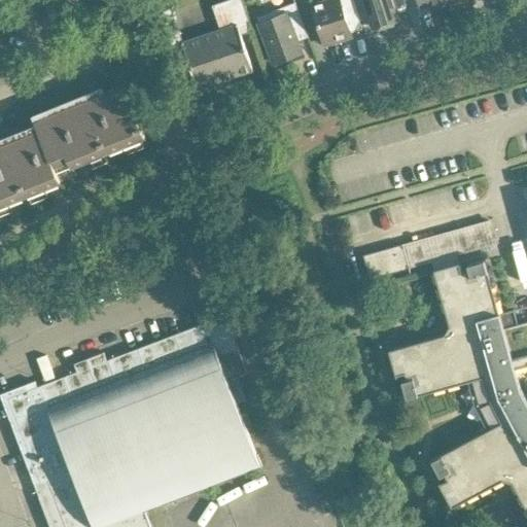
[(221,29),(210,33),(225,79),(253,70),(239,27),(249,23),(241,0),(226,0),(213,5),(221,29)]
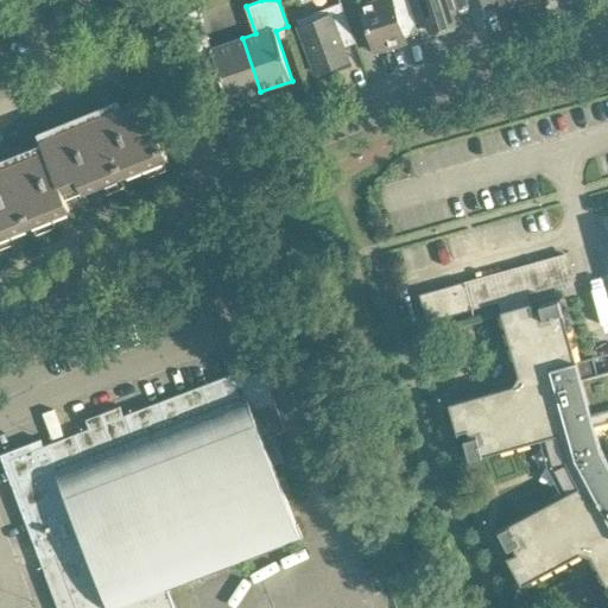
[(377,0),(377,1),(360,6),(367,30),(374,51),(396,45),(394,42),(405,38),(392,0),(377,0)]
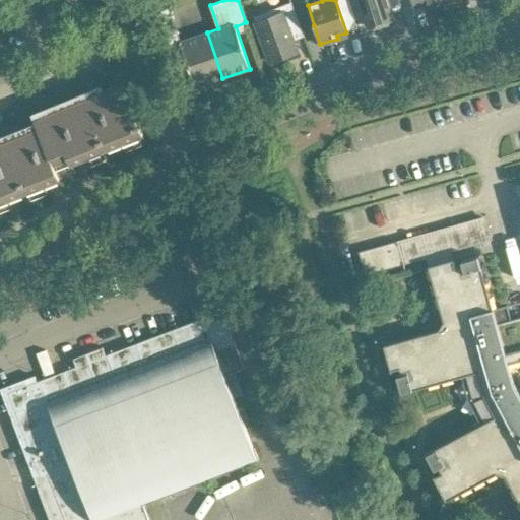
[(360,0),(369,28),(394,20),(390,8),(400,5),(400,6),(401,6),(398,0),(360,0)]
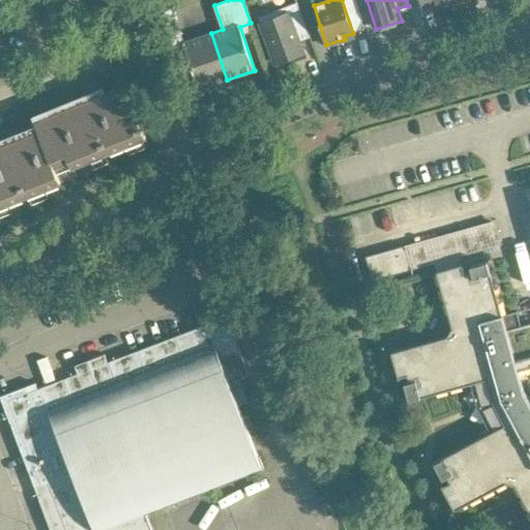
[(419,0),(422,8),(432,5),(433,8),(450,3),(448,0),(419,0)]
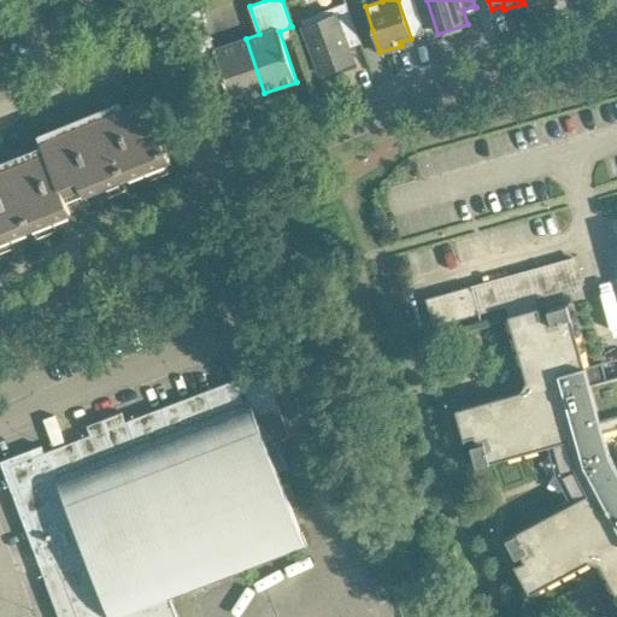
[(322,74),(353,62),(348,48),(360,43),(345,3),(319,12),(322,19),(304,27),(322,74)]
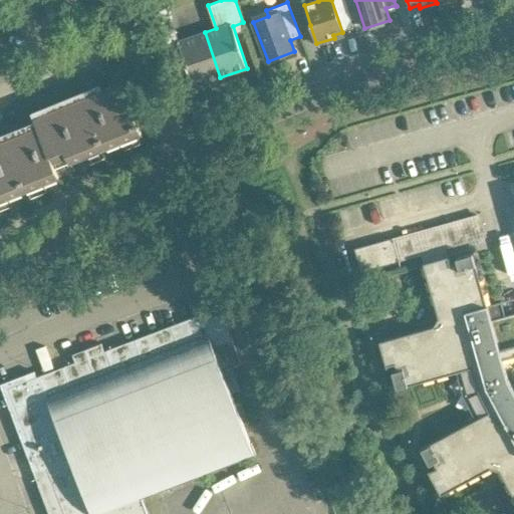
[(168,8),(156,12),(168,47),(179,43),(186,65),(184,66),(186,73),(189,73),(193,87),(220,77),(205,32),(179,41),(168,8)]
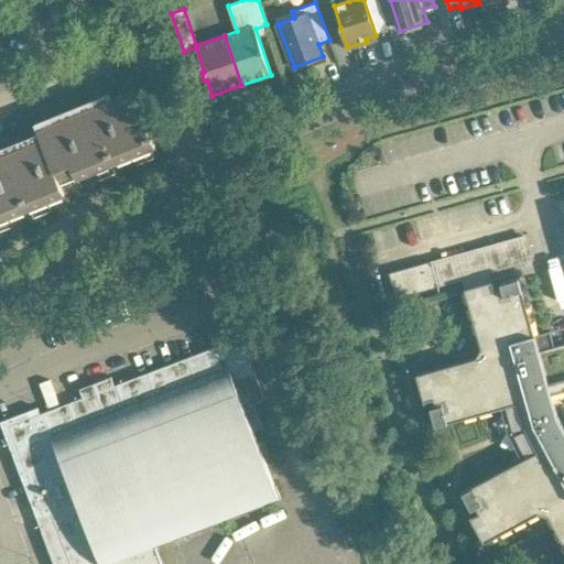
[(0,155),(0,219),(82,187),(77,177),(155,147),(133,90),(38,129),(41,139),(0,155)]
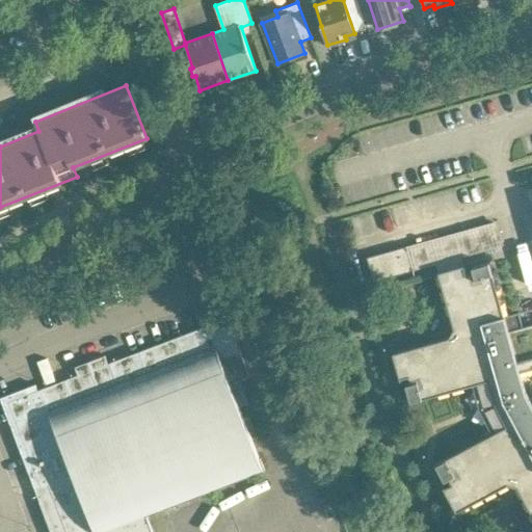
[(494,222),(407,246),(366,258),(366,259),(367,259),(373,281),(372,281),(373,282),(414,270),(462,256),(500,246),(494,222)]
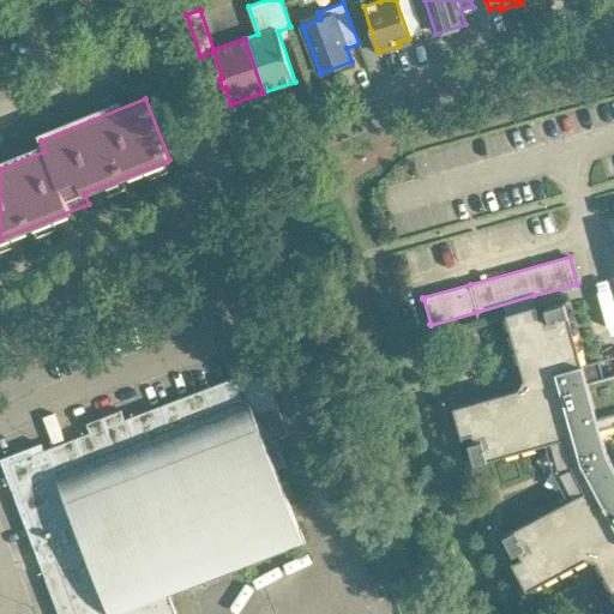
[(537,307),(536,306),(506,314),(524,379),(518,390),(453,408),(462,439),(463,438),(463,437),(473,434),(474,441),(468,444),(474,464),(564,439),(572,467),(585,492),(503,536),(512,555),(518,552),(522,559),(513,563),(513,561),(512,563),(527,591),(585,559),(597,563),(613,593),(613,374),(606,377),(605,378),(600,362),(593,365),(583,367),(565,302),(543,308),(546,314),(537,317),(536,307),(537,307)]
